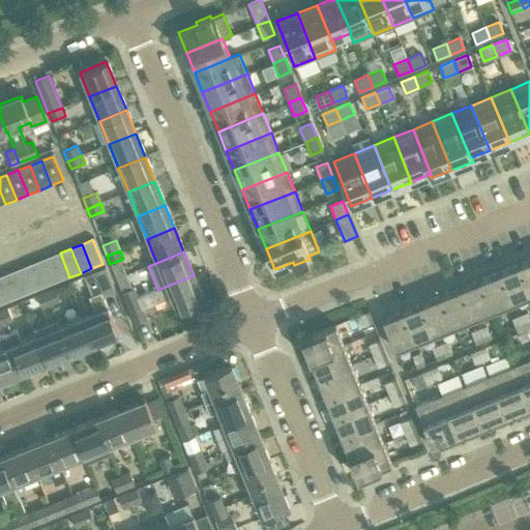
[(58,282),(69,277),(60,253),(48,258),(58,282)]
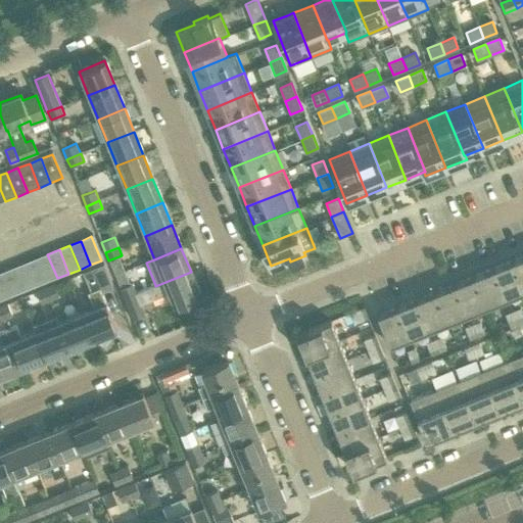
[(46,283),(57,278),(47,254),(36,258),(46,283)]
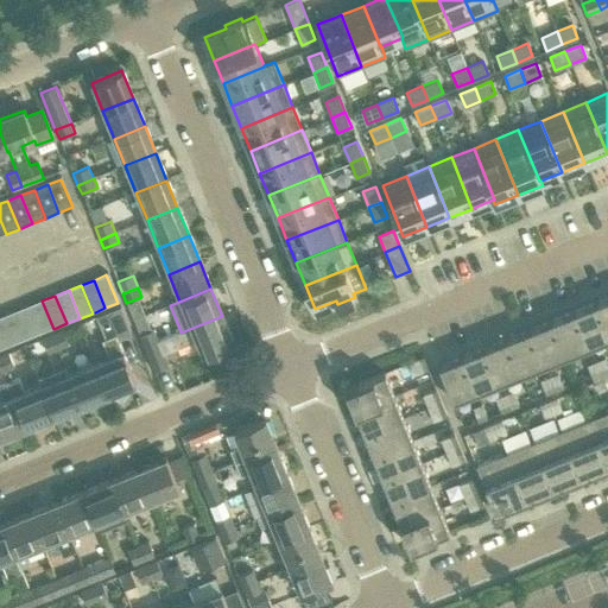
[(607,328),(607,297),(597,302),(607,328)]
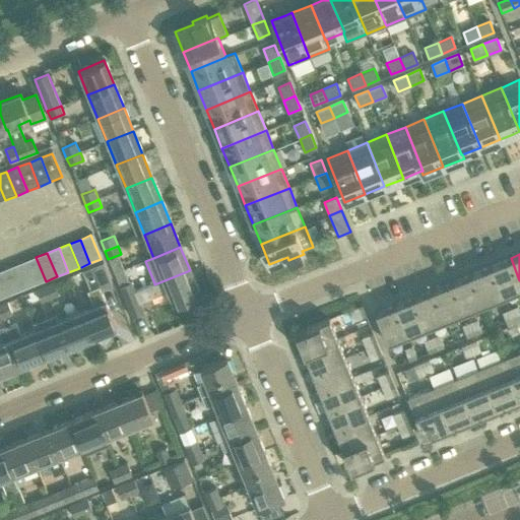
[(34,286),(46,281),(36,257),(23,262),(34,286)]
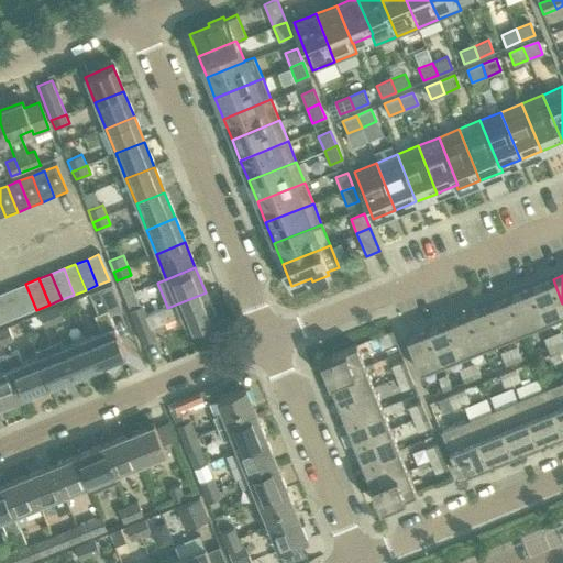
[(545,321),(562,312),(562,304),(553,279),(532,288),(545,321)]
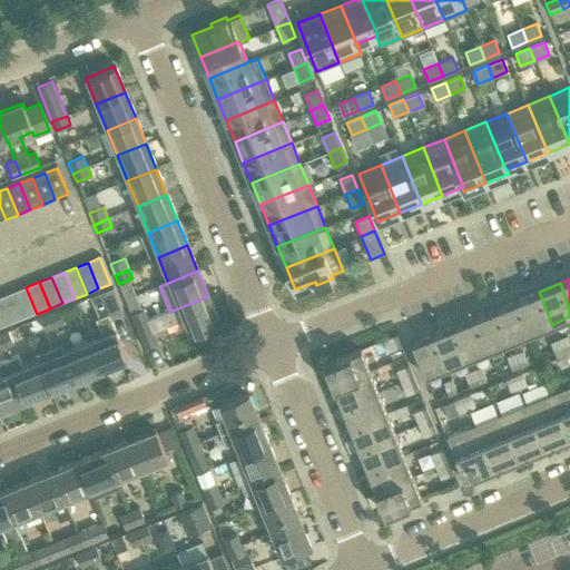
[(25,318),(37,314),(26,287),(13,293),(25,318)]
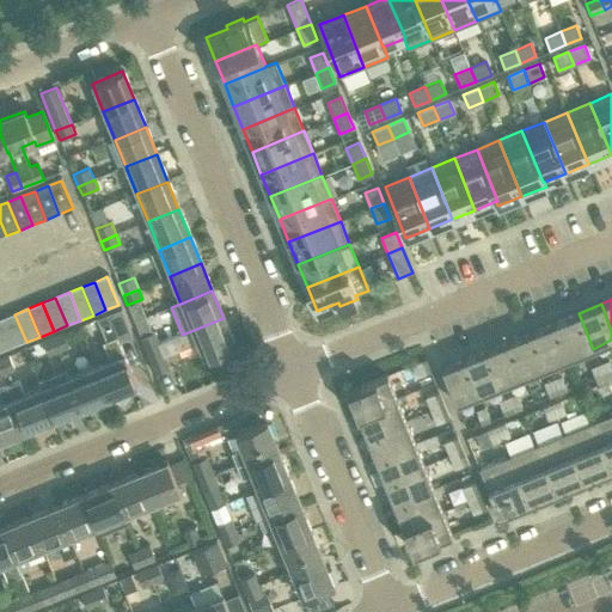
[(110,360),(95,367),(108,397),(135,386),(118,342),(132,336),(133,336),(121,308),(97,318),(105,341),(103,342),(110,360)]
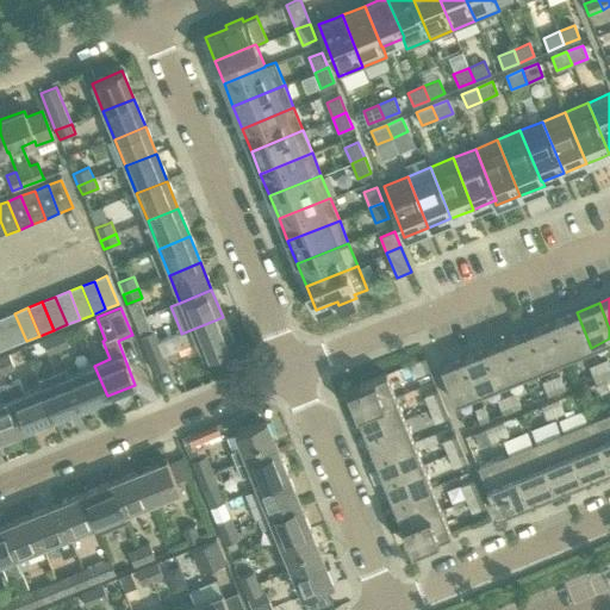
[(568,356),(591,348),(577,312),(554,321),(568,356)]
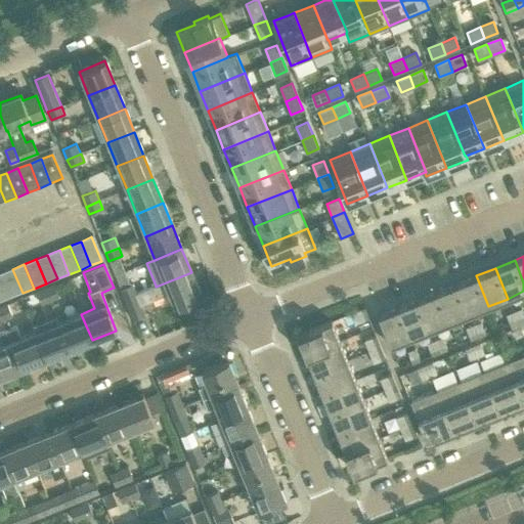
[(10,298),(23,293),(12,269),(1,273),(10,298)]
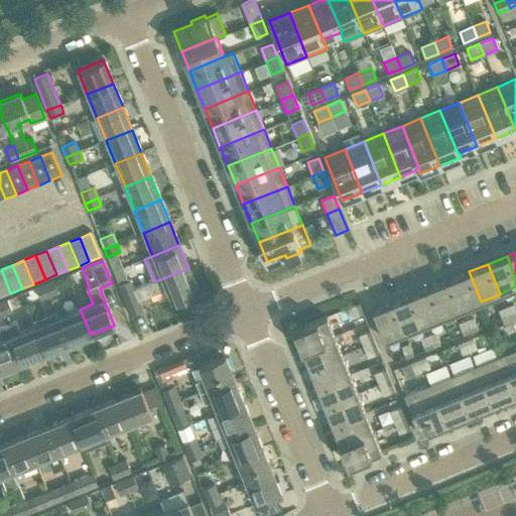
[(135,290),(123,295),(131,314),(143,309),(139,299),(166,289),(171,302),(198,292),(188,268),(153,282),(153,281),(134,288),(135,290)]
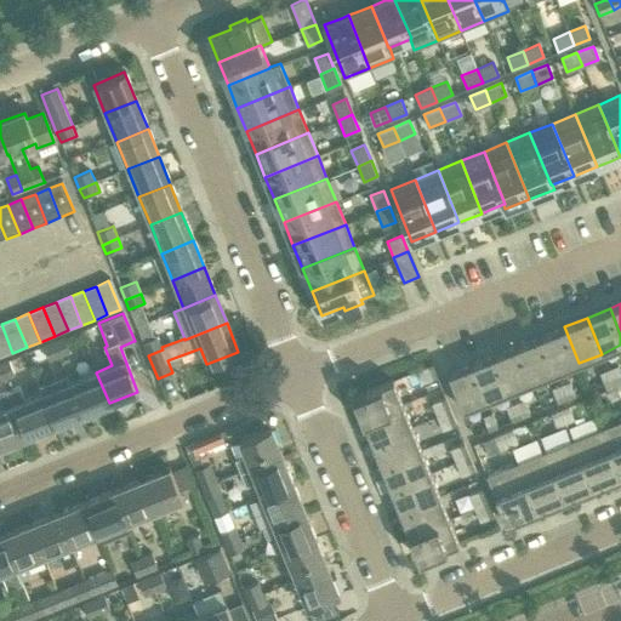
[(0,358),(12,353),(1,324),(0,324),(0,358)]
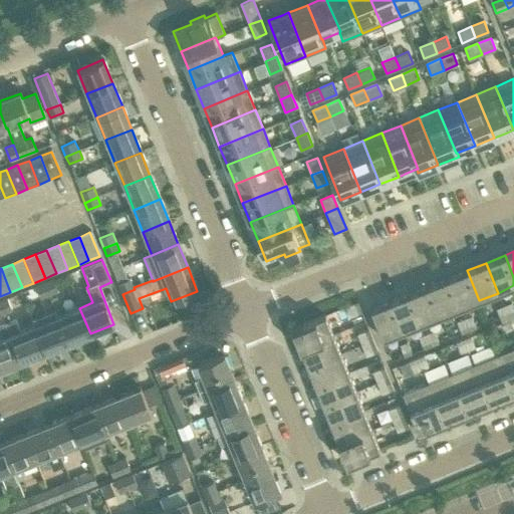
[(460,308),(479,300),(467,270),(448,278),(460,308)]
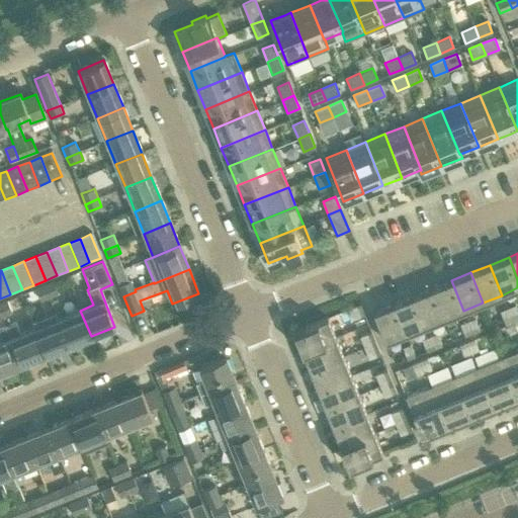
[(444,319),(463,311),(451,280),(432,288),(444,319)]
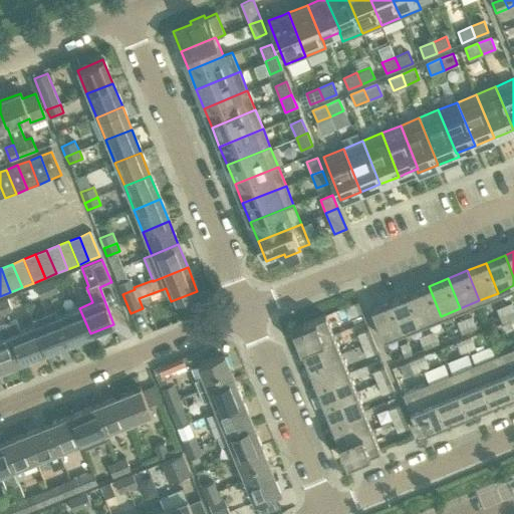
[(53,279),(43,283),(48,296),(58,292),(53,279)]
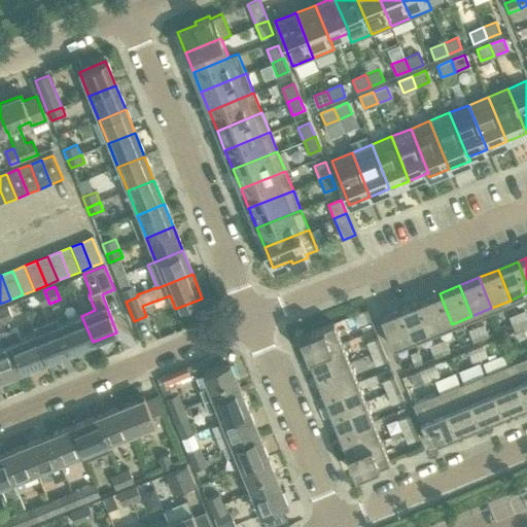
[(134,286),(121,291),(126,302),(138,296),(137,294),(134,286)]
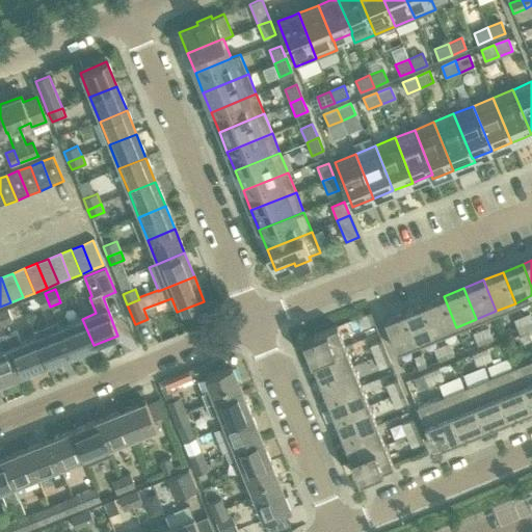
[(45,293),(36,296),(41,307),(42,310),(50,307),(45,293)]
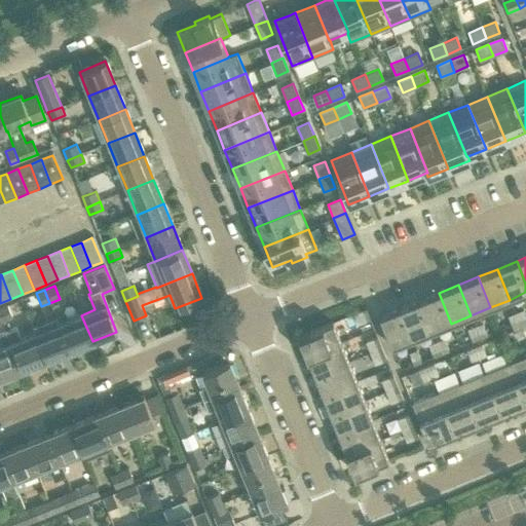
[(430,331),(451,324),(439,293),(419,300),(430,331)]
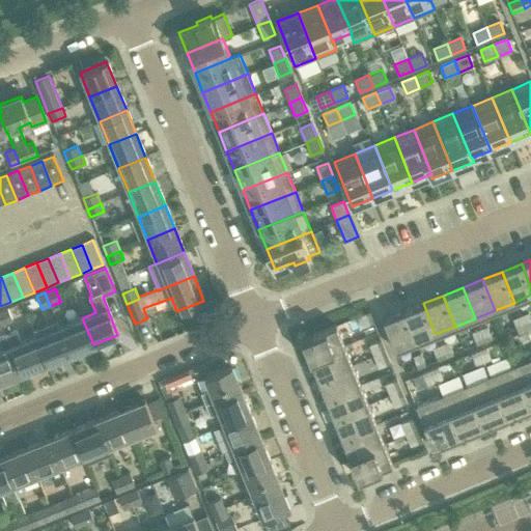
[(415,342),(435,334),(423,303),(402,311),(415,342)]
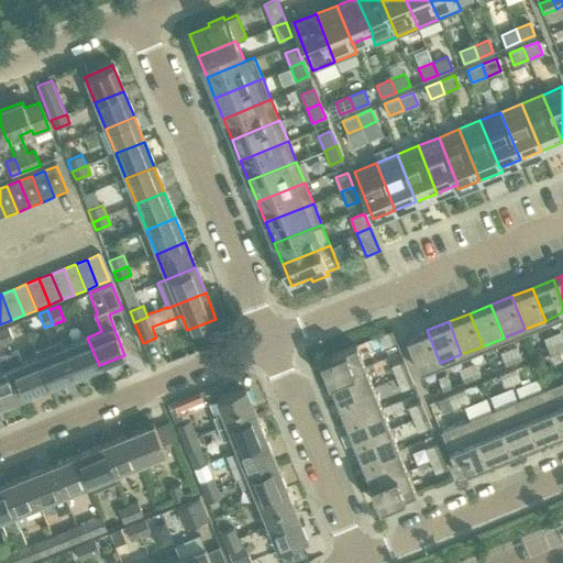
[(8,326),(0,329),(0,337),(3,344),(13,340),(8,326)]
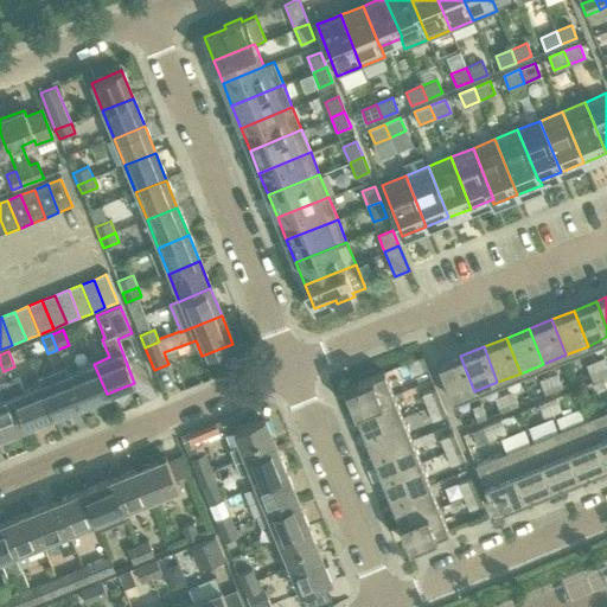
[(422,356),(409,362),(414,375),(427,369),(422,356)]
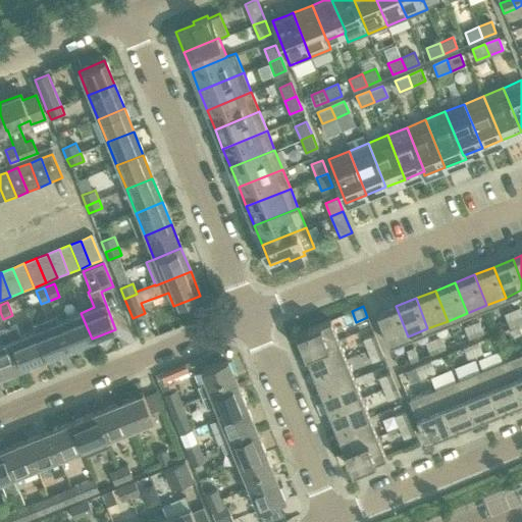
[(388,345),(408,336),(396,306),(376,314),(388,345)]
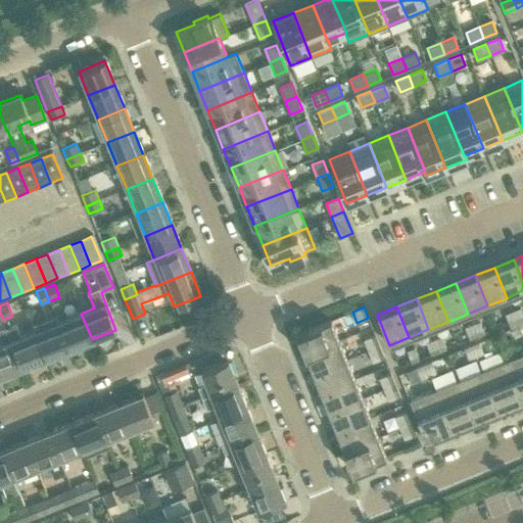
[(517,323),(522,320),(522,315),(520,308),(513,312),(517,323)]
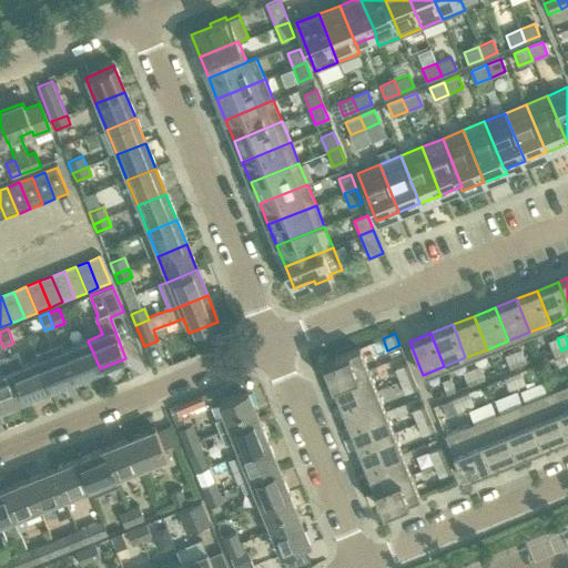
[(554,354),(561,351),(557,338),(548,342),(554,354)]
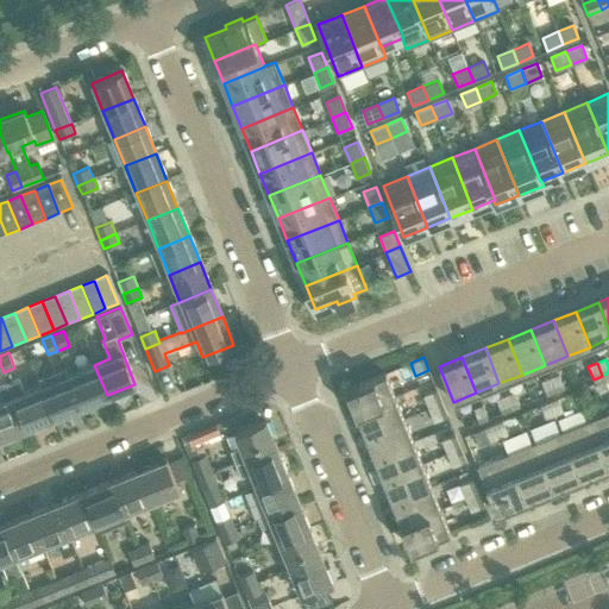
[(94,365),(68,376),(80,406),(107,395),(94,365)]
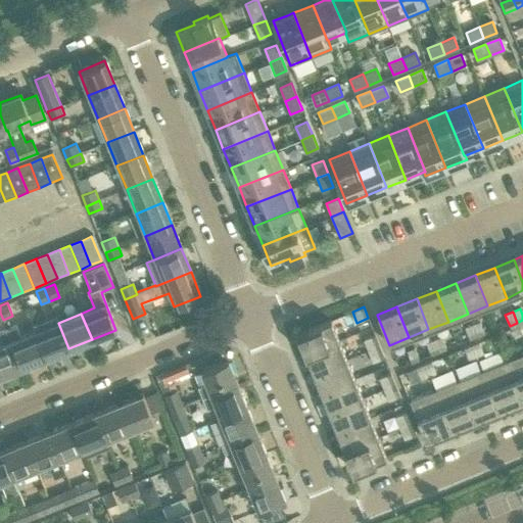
[(305,352),(339,339),(331,320),(297,333),(305,352)]
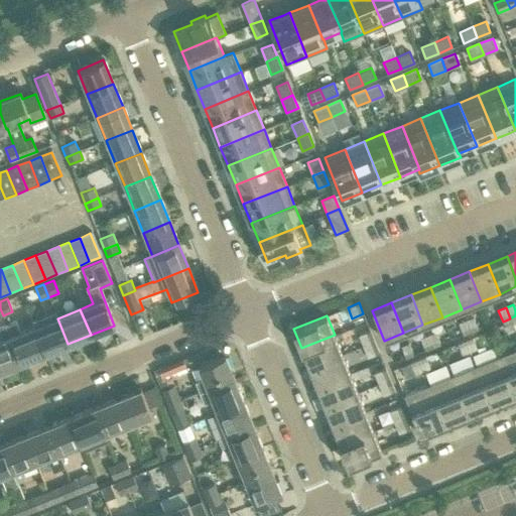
[(466,320),(470,332),(478,329),(474,317),(466,320)]
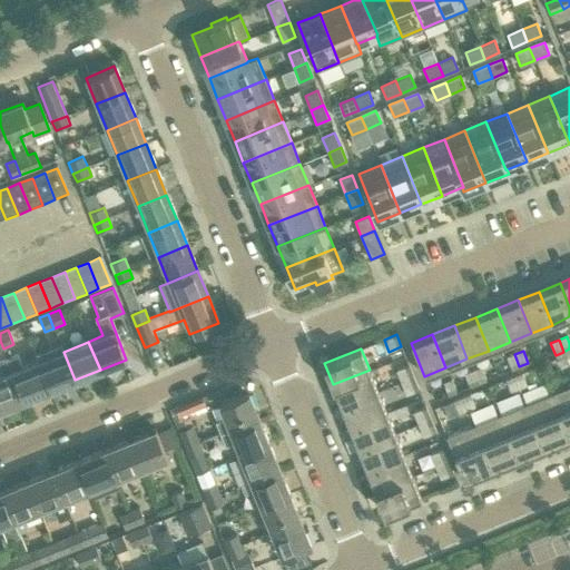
[(64,352),(38,362),(50,390),(75,380),(64,352)]
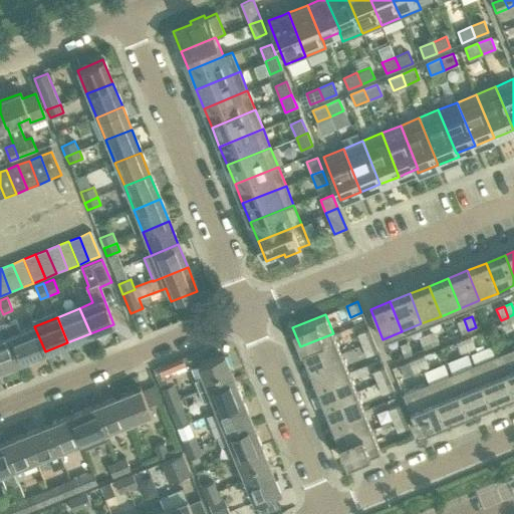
[(505,331),(513,328),(508,317),(501,320),(505,331)]
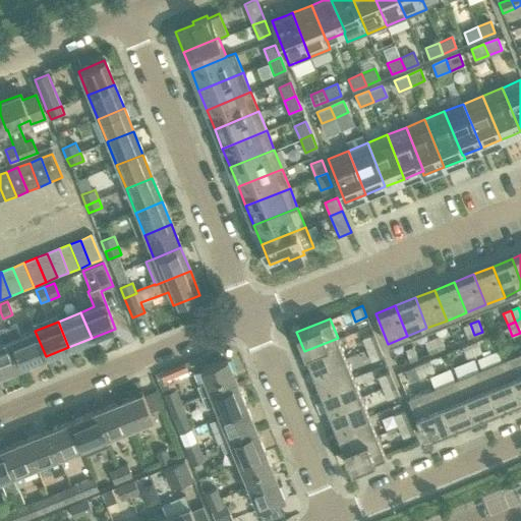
[(467,338),(474,335),(470,324),(463,327),(467,338)]
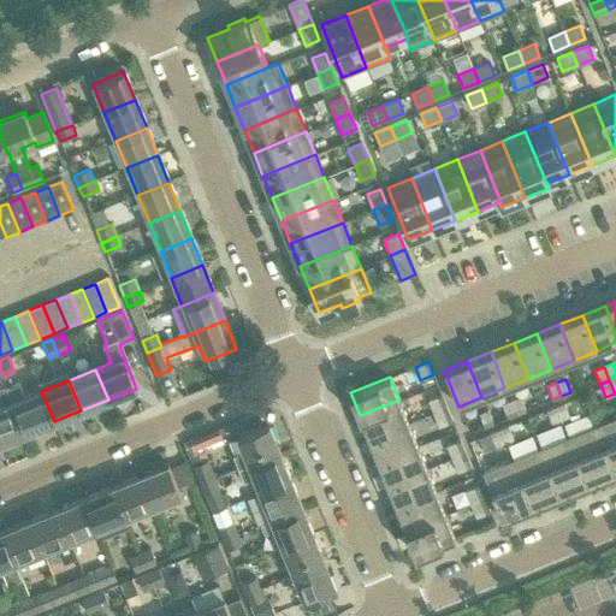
[(19,384),(9,389),(27,432),(54,421),(41,391),(25,397),(19,384)]
